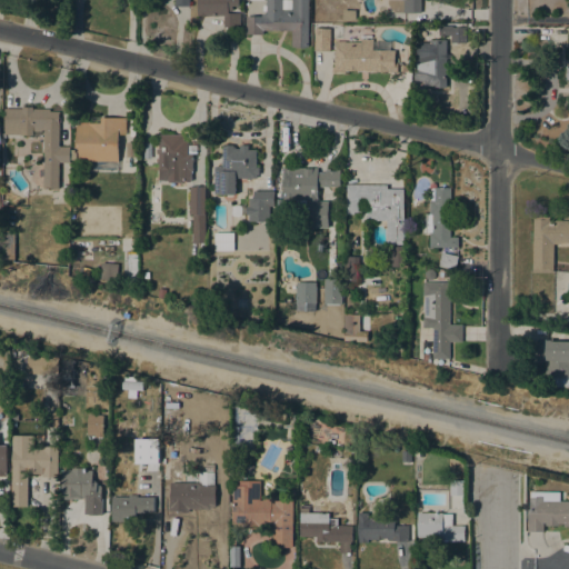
[(239,0),(239,6),(232,6),(232,13),(239,13),(239,28),(223,28),(223,16),(197,16),(197,0),(239,0)]
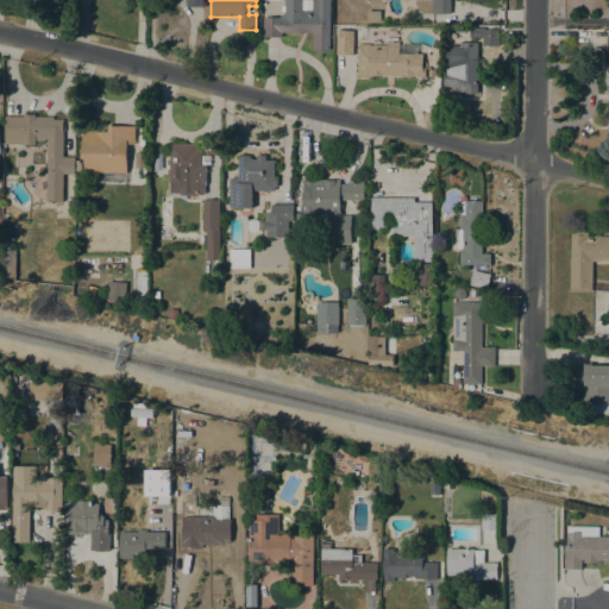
[(328,50),(328,51),(316,51),(316,50),(312,50),(312,33),(282,32),(282,38),(263,38),(263,17),(280,17),(280,14),(286,14),(286,0),(303,0),(303,8),(312,8),(312,0),(330,0),(330,50),(328,50)]
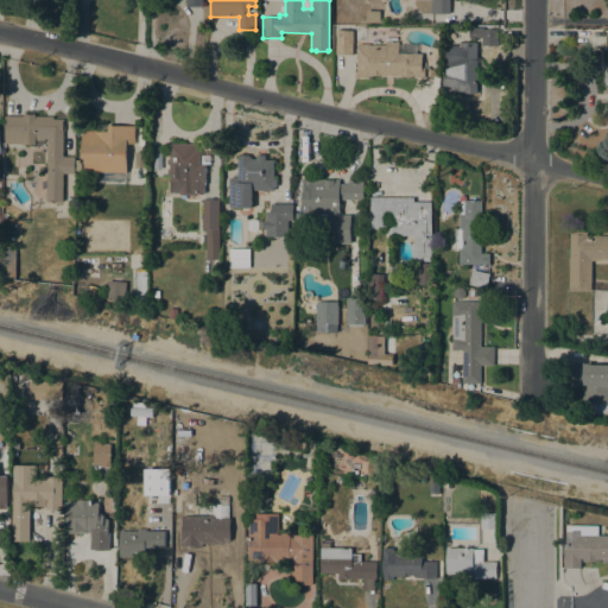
[(430,13),(430,0),(450,0),(450,13),(430,13)]
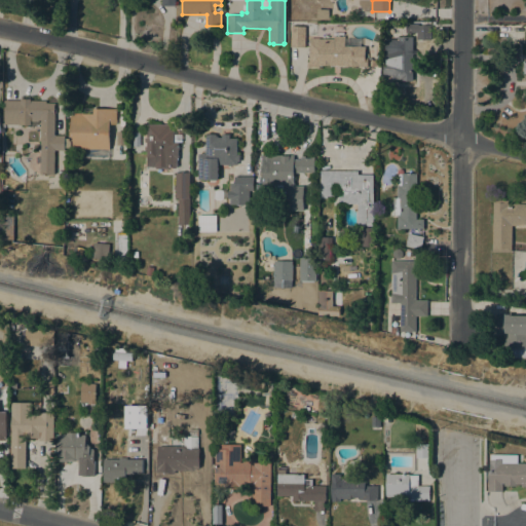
[(329,19),(316,17),(317,8),(329,9),(329,19)]
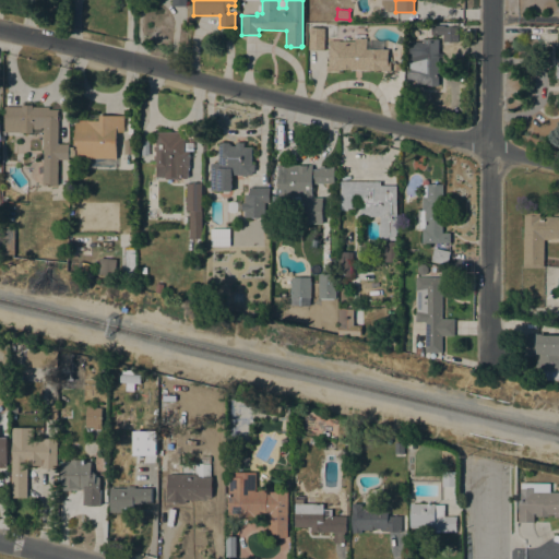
[(309,27),(324,28),(324,50),(308,50),(309,27)]
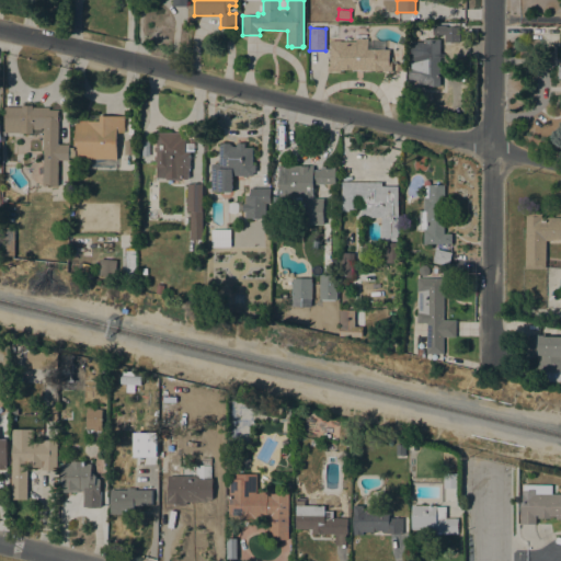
[(459,43),(444,43),(444,37),(437,37),(437,27),(459,27),(459,43)]
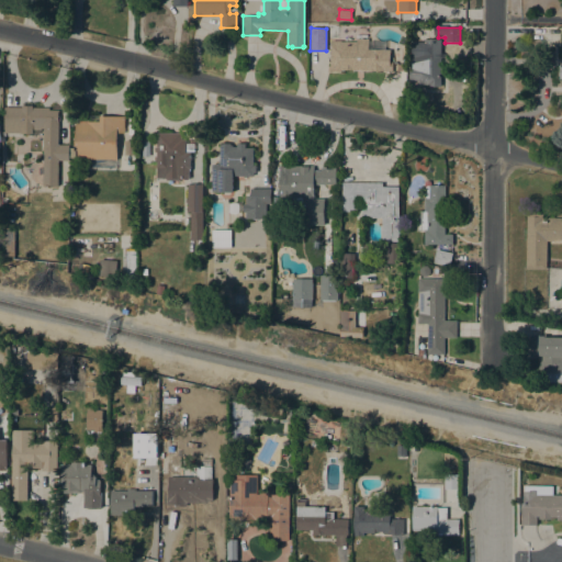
[(340,72),(327,71),(328,66),(330,66),(330,41),(341,41),(357,42),(357,38),(360,38),(360,37),(364,37),(364,38),(369,38),(369,49),(391,49),(390,71),(341,70),(340,72)]
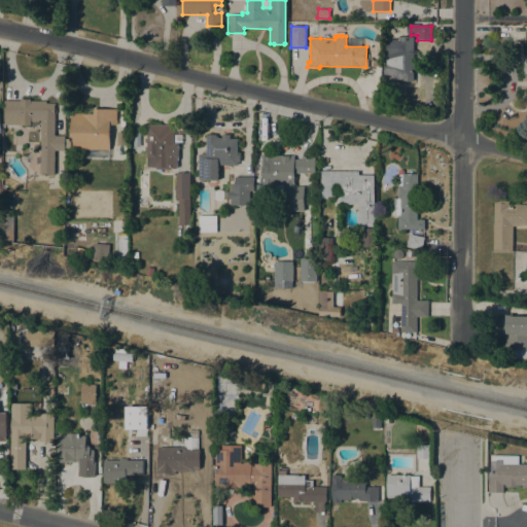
[(392,75),(384,75),(383,39),(397,39),(397,37),(413,36),(414,81),(401,81),(401,79),(392,79),(392,75)]
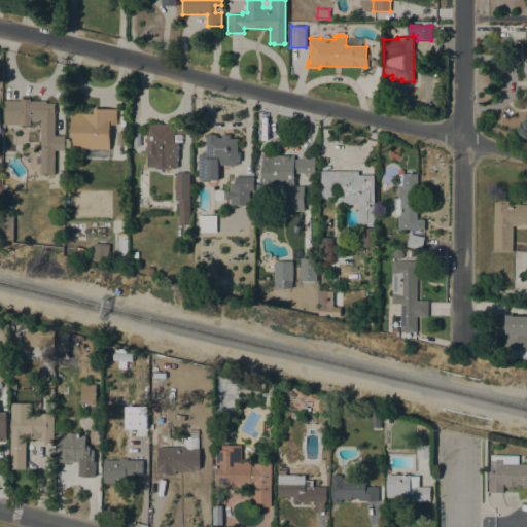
[(65,150),(55,150),(55,175),(40,175),(41,120),(31,120),(30,126),(3,126),(4,101),(20,101),(20,99),(31,99),(31,101),(46,101),(46,103),(55,103),(55,135),(65,136),(65,138),(68,138),(68,141),(70,141),(70,147),(65,147),(65,150)]
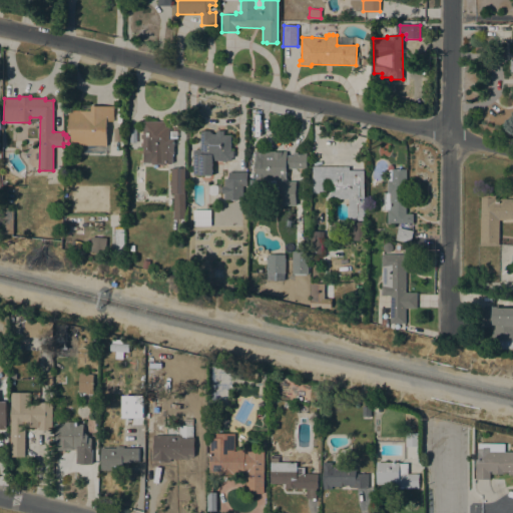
[(113,106),(113,121),(107,121),(107,146),(70,145),(70,133),(68,133),(69,110),(91,110),(91,105),(113,106)]
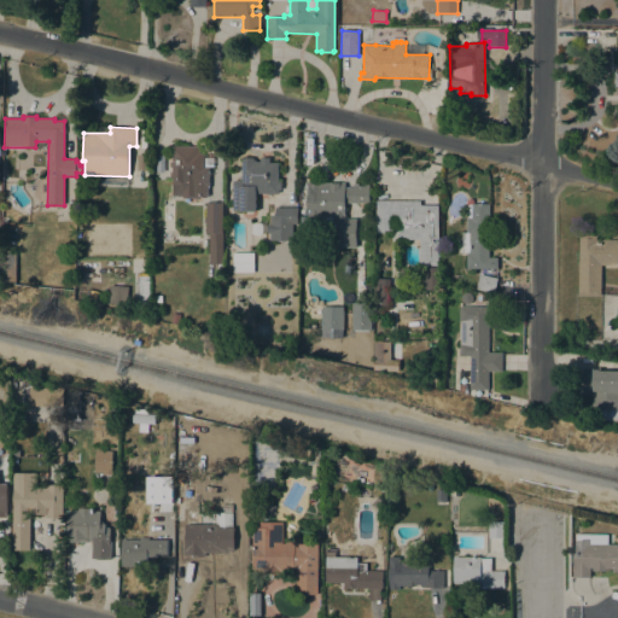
[(199,153),(204,153),(204,158),(214,158),(214,167),(204,167),(204,168),(209,168),(209,186),(208,186),(208,197),(196,197),(196,198),(182,198),(182,197),(173,196),(173,167),(169,167),(169,162),(172,162),(173,146),(199,146),(199,153)]
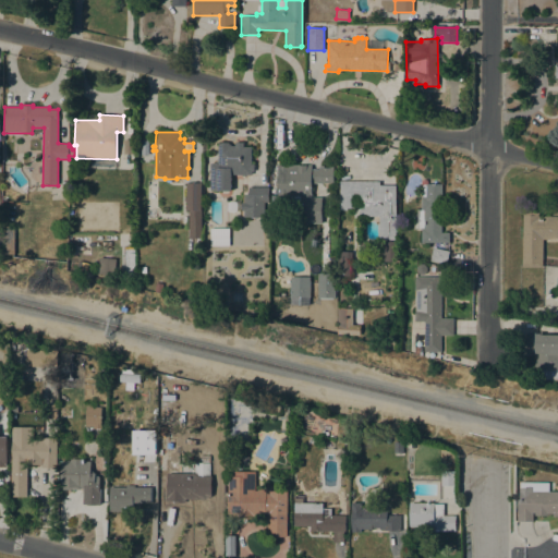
[(133,140),(133,154),(123,154),(123,140),(133,140)]
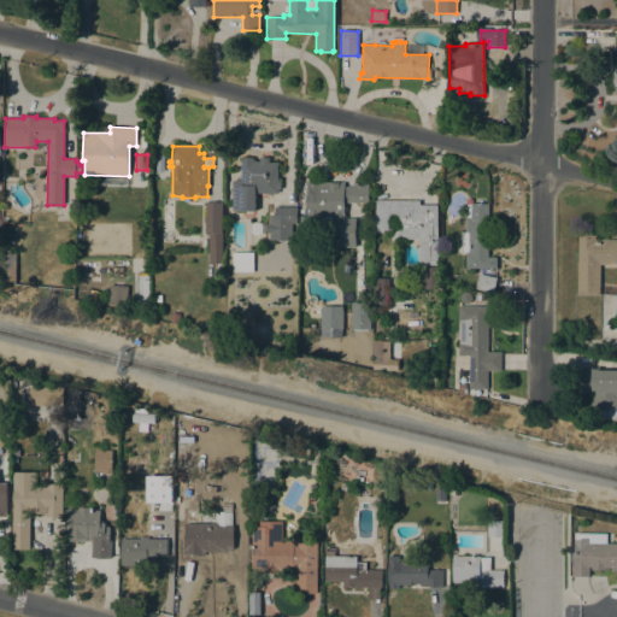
[(233,181),(241,181),(241,157),(253,157),(253,159),(254,159),(254,162),(260,162),(260,157),(269,157),(269,162),(277,162),(277,181),(281,181),(281,189),(277,189),(277,193),(272,193),(272,194),(266,194),(266,193),(256,193),(256,211),(231,211),(233,181)]
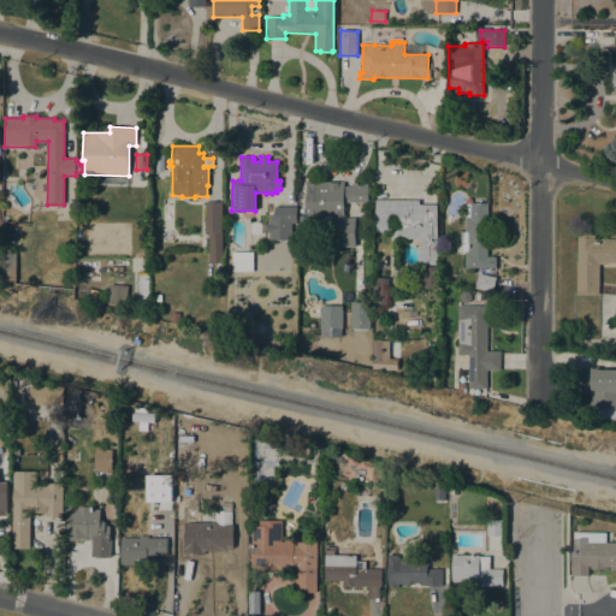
[(355,247),(326,247),(326,230),(309,230),(309,182),(344,182),(344,187),(351,187),(351,184),(368,184),(368,202),(344,202),(344,215),(345,215),(345,218),(355,218),(355,247)]
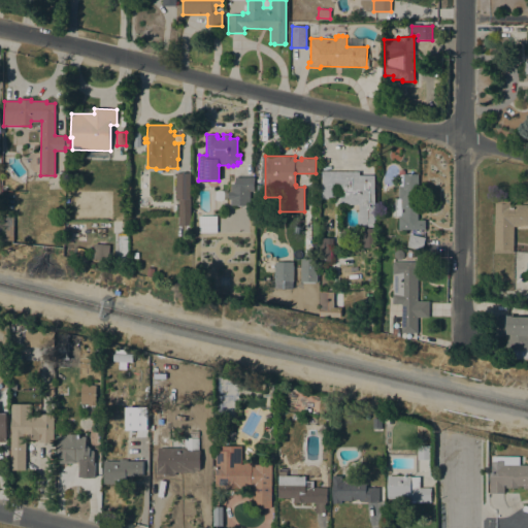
[(374,225),(358,224),(359,204),(340,204),(340,192),(338,192),(338,187),(334,187),(334,197),(328,197),(328,198),(321,198),(321,171),(359,171),(359,175),(374,175),(374,225)]
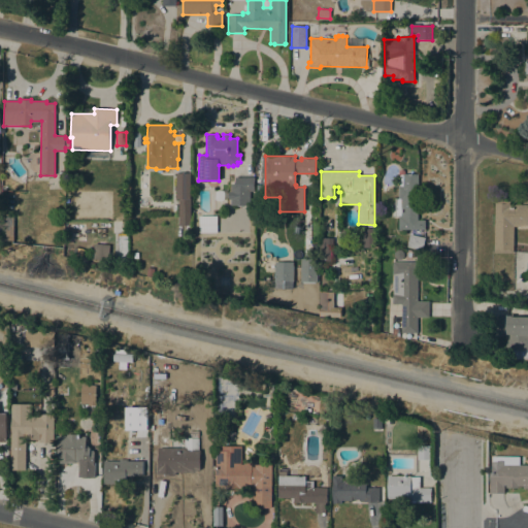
[(190,226),(178,226),(178,199),(176,199),(176,173),(190,173),(190,226)]
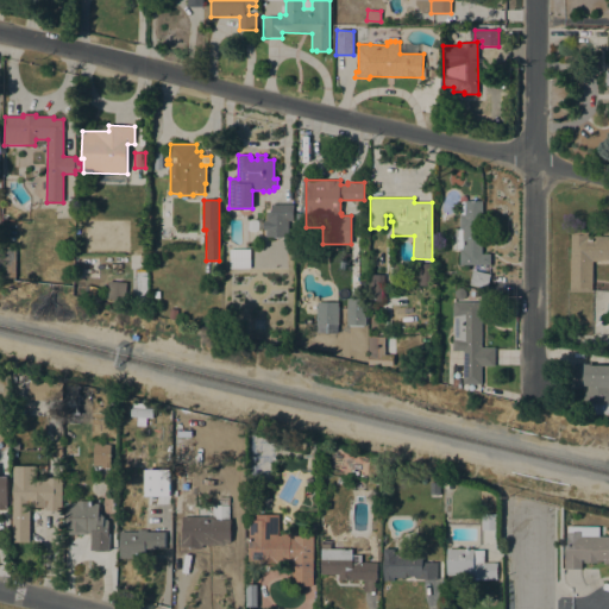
[(459,249),(454,249),(454,228),(459,230),(459,215),(460,215),(460,201),(465,201),(482,201),(482,253),(490,253),(490,265),(459,264),(459,249)]
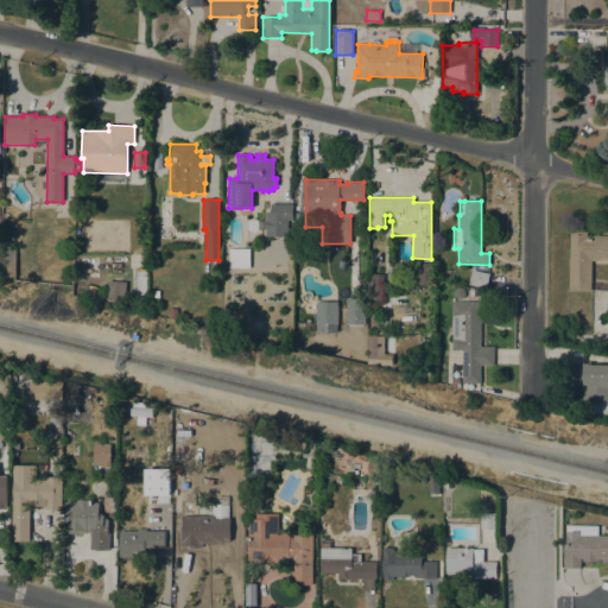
[(266,229),(263,229),(263,221),(265,221),(265,211),(271,211),(271,204),(289,204),(287,236),(265,236),(266,229)]
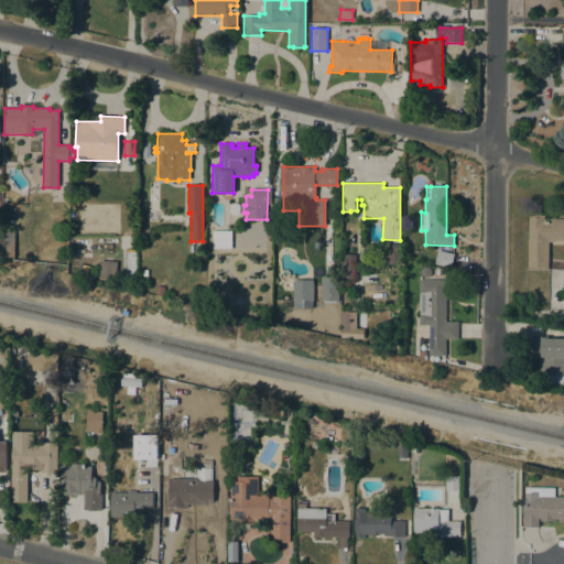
[(229,205),(232,203),(237,203),(239,205),(239,213),(236,214),(232,214),(229,213),(229,205)]
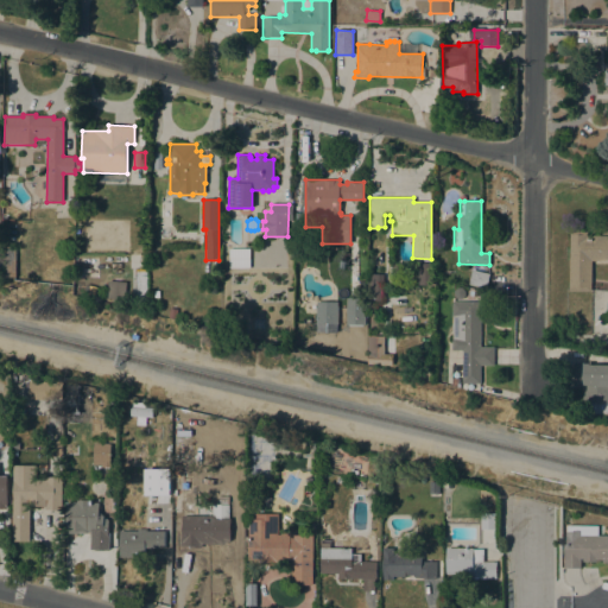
[(569,232),(587,232),(587,236),(591,238),(591,235),(607,235),(607,239),(607,259),(599,259),(599,261),(591,260),(591,291),(569,291),(569,232)]
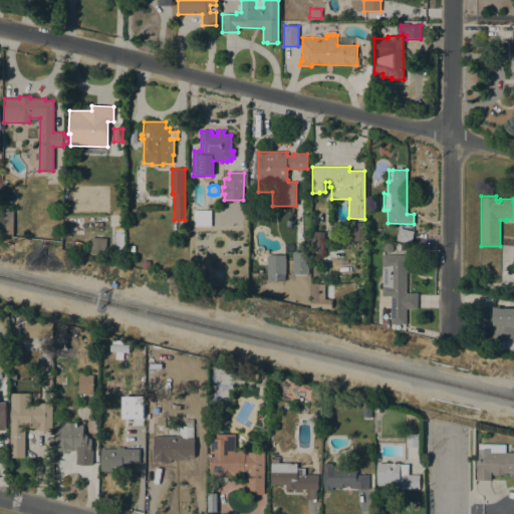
[(13,234),(1,234),(1,209),(13,209),(13,234)]
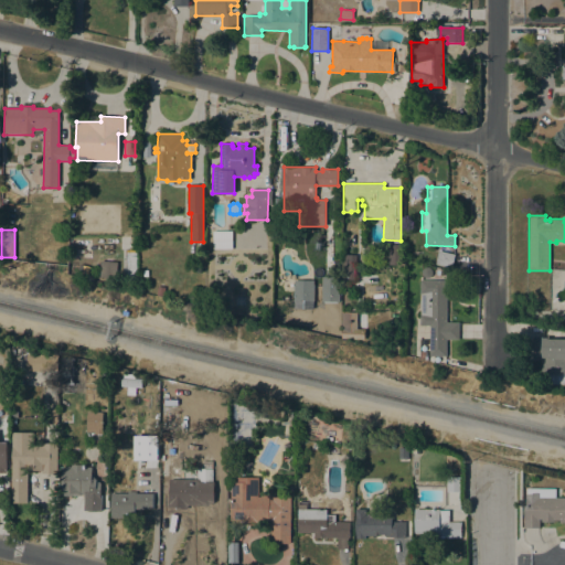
[(232,231),(232,248),(213,248),(213,231),(232,231)]
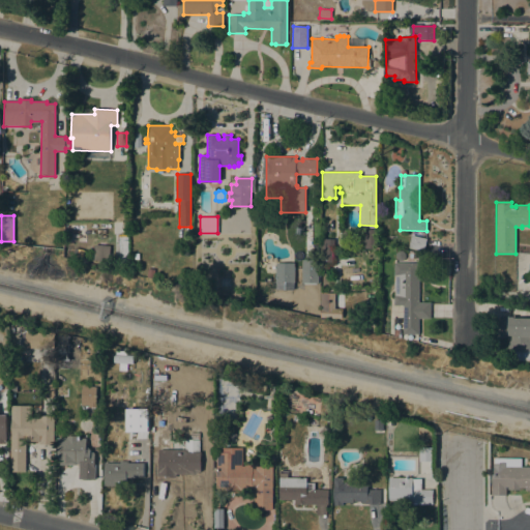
[(364,229),(377,229),(376,248),(364,247),(364,229)]
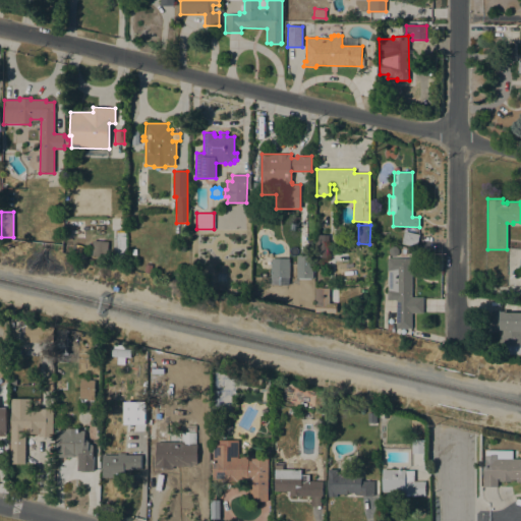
[(416,246),(402,243),(405,231),(419,234),(416,246)]
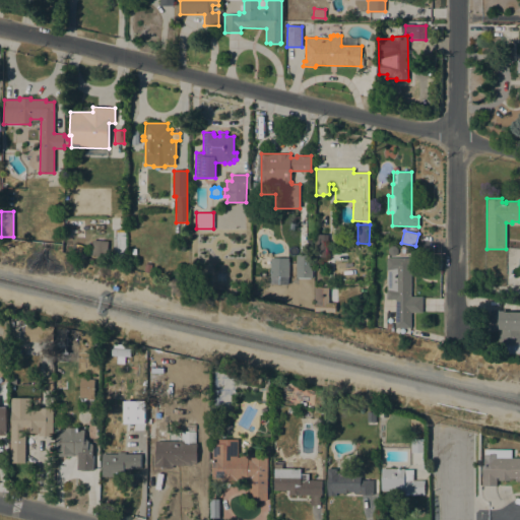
[(90,255),(106,256),(107,241),(91,240),(90,255)]
